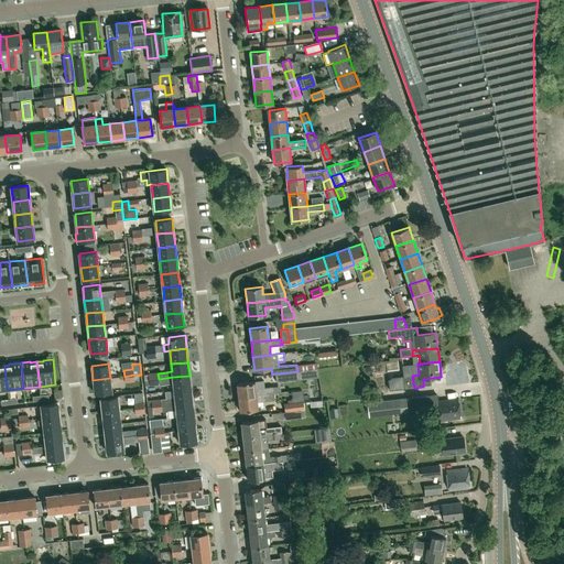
[(297,371),(274,373),(275,382),(299,379),(297,371)]
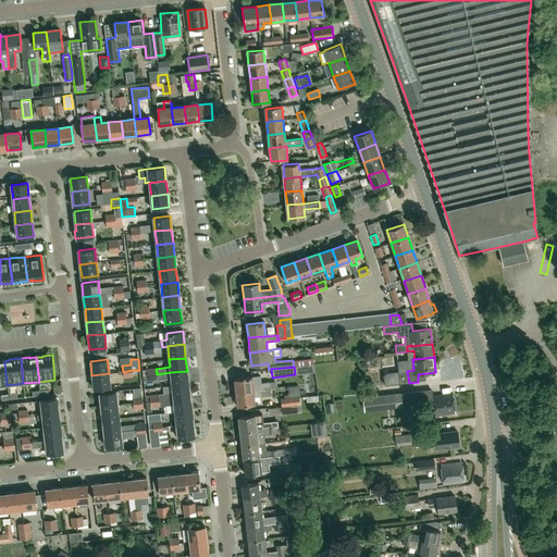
[(172,379),(172,386),(188,384),(187,371),(171,372),(157,374),(158,380),(172,379)]
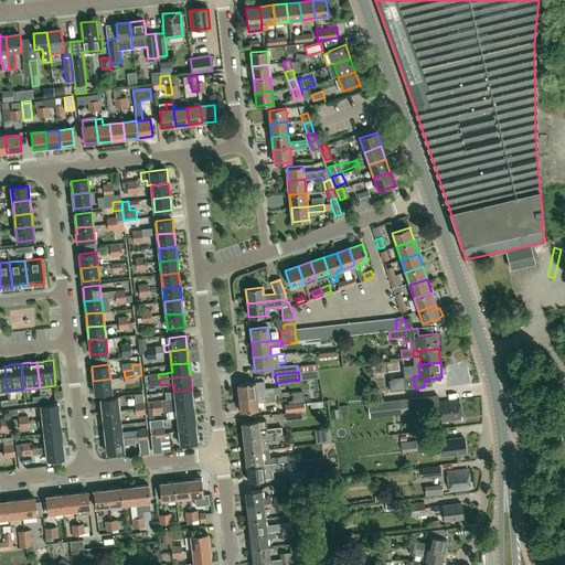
[(110,379),(93,381),(95,394),(112,392),(110,379)]
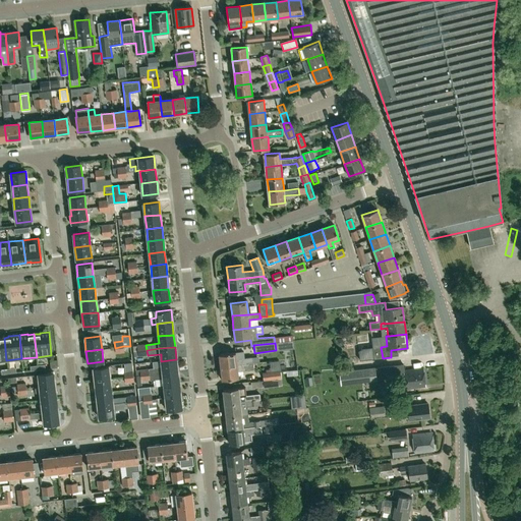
[(220,367),(252,363),(252,356),(244,358),(236,359),(235,352),(218,354),(220,367)]
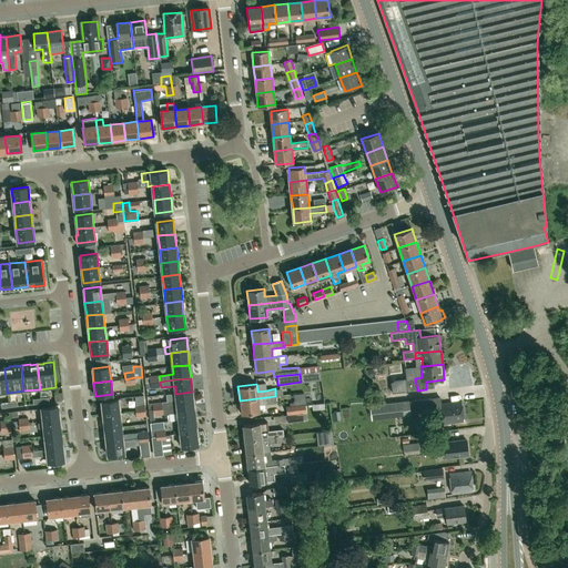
[(153,409),(194,405),(192,392),(175,394),(176,402),(148,405),(149,411),(153,409)]
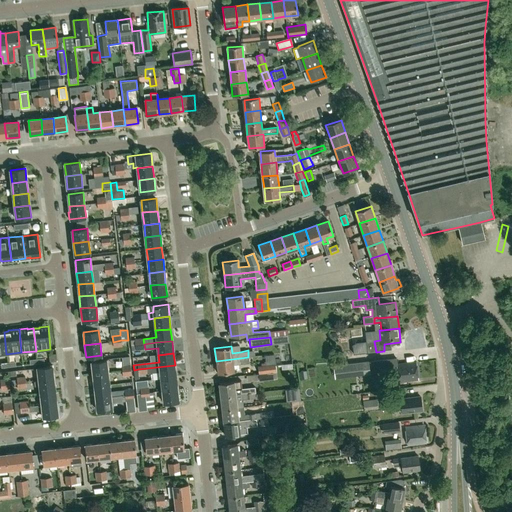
[(259,373),(276,372),(274,354),(265,355),(266,364),(258,366),(259,373)]
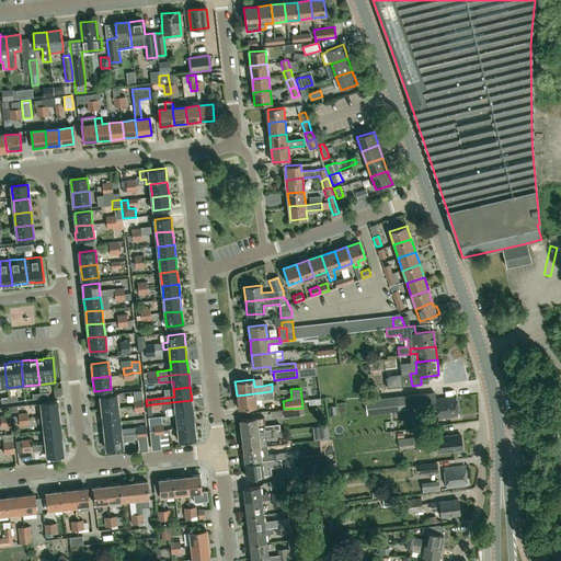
[(321,389),(307,389),(307,405),(322,404),(321,389)]
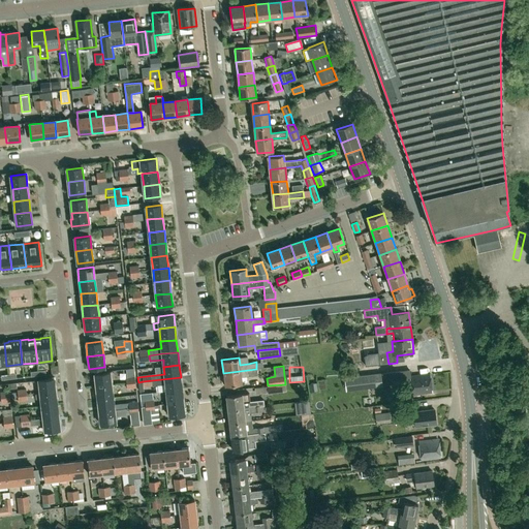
[(256,369),(223,373),(223,377),(222,378),(222,384),(224,384),(224,385),(242,383),(241,377),(249,376),(257,375),(256,369)]
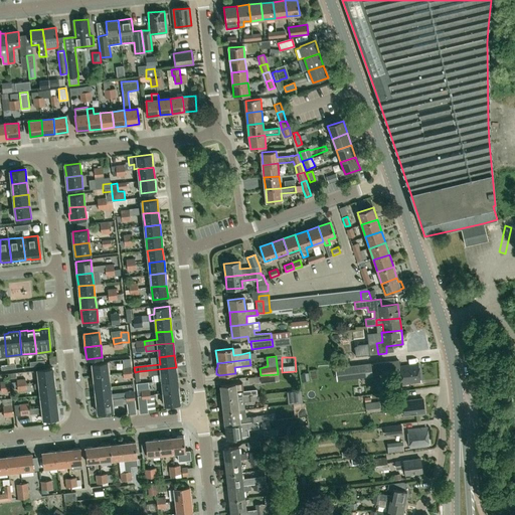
[(94,377),(109,375),(107,362),(92,364),(94,377)]
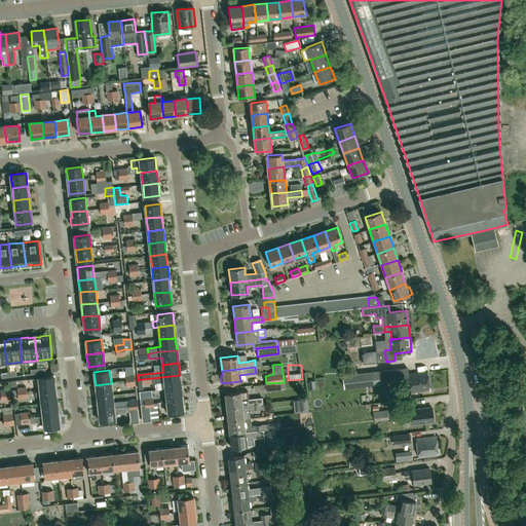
[(407,370),(380,373),(381,386),(391,385),(390,378),(404,377),(404,381),(408,381),(409,392),(429,390),(427,373),(408,375),(407,370)]
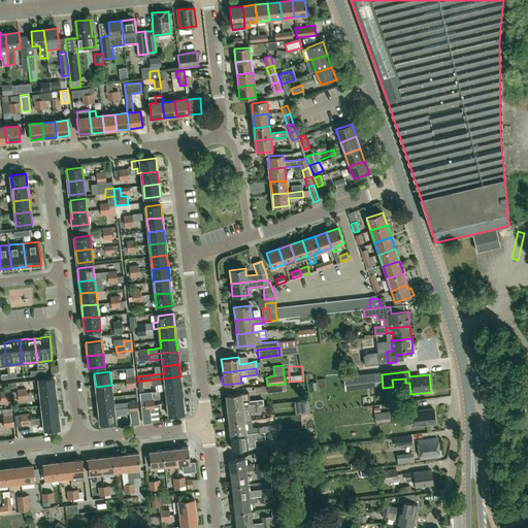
[(355,374),(356,386),(365,385),(364,373),(355,374)]
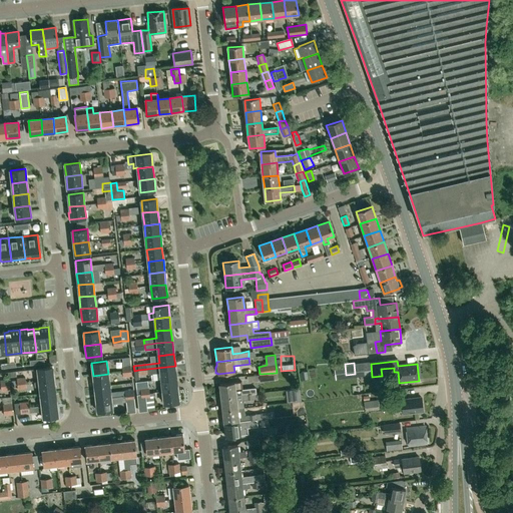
[(161,380),(176,378),(175,366),(138,370),(139,375),(160,373),(161,380)]
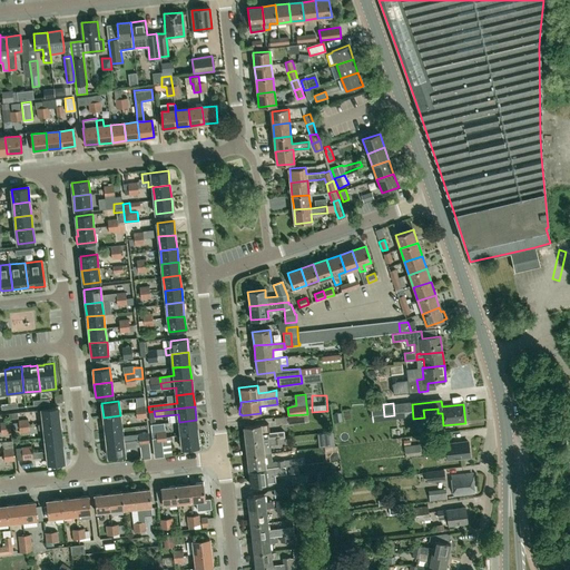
[(42,424),(60,422),(58,408),(41,409),(42,424)]
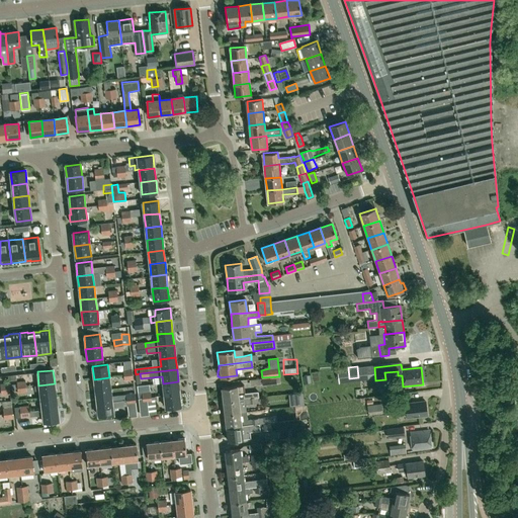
[(279,376),(262,377),(249,379),(250,385),(262,384),(262,385),(277,383),(280,383),(279,376)]
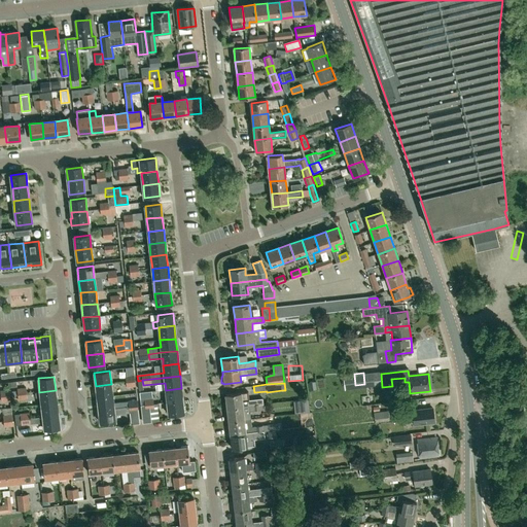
[(97,398),(112,397),(111,384),(96,386),(97,398)]
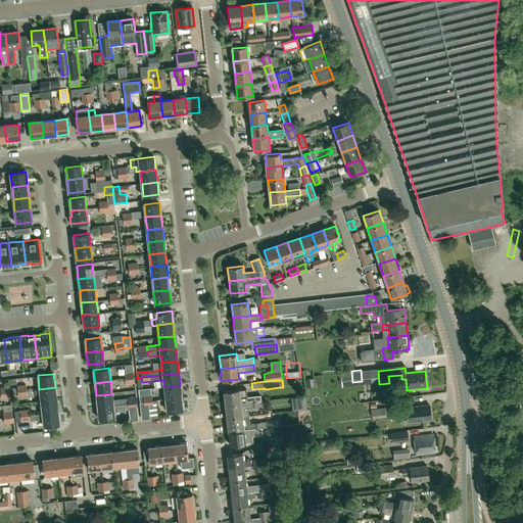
[(165,399),(181,397),(180,385),(164,387),(165,399)]
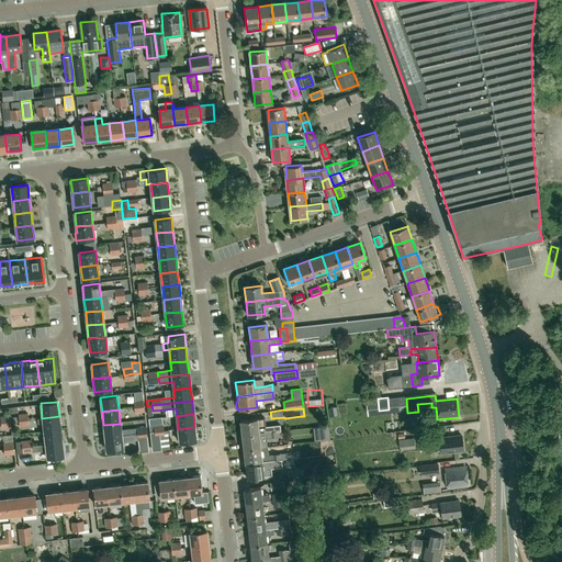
[(44,431),(60,429),(59,416),(42,418),(44,431)]
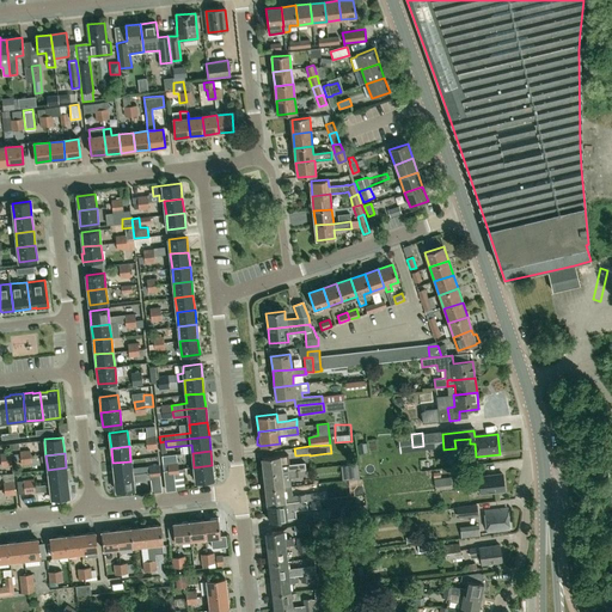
[(263,473),(305,470),(304,463),(288,465),(287,456),(261,458),(263,473)]
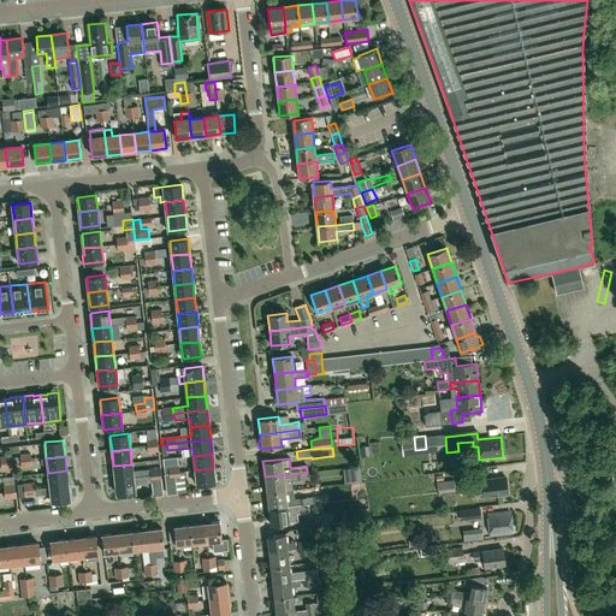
[(114,480),(132,478),(132,477),(131,465),(113,466),(114,480)]
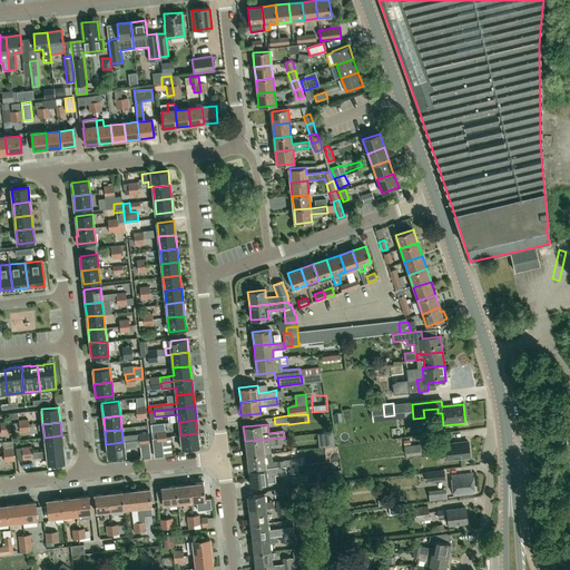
[(197,433),(180,435),(183,449),(199,448),(197,433)]
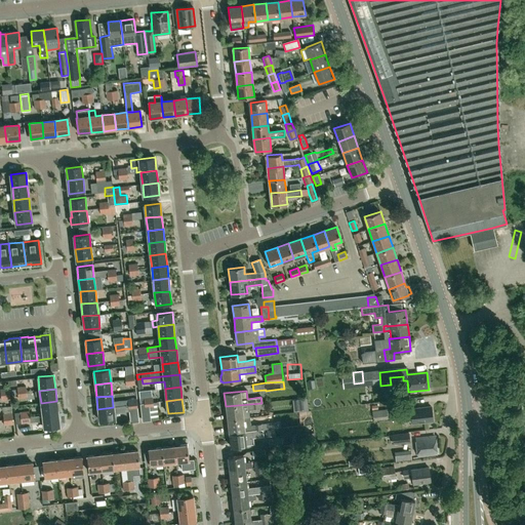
[(42,415),(58,413),(56,401),(41,403),(42,415)]
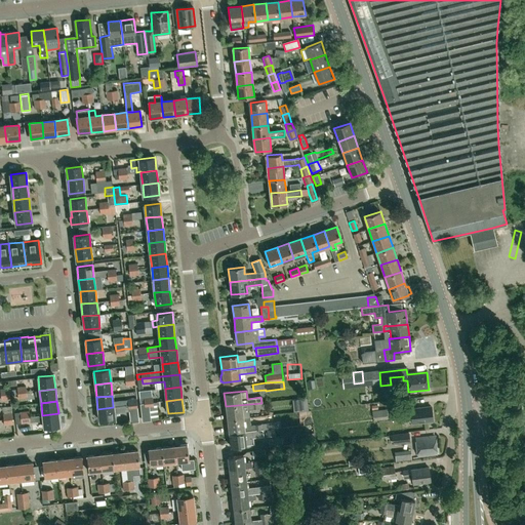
[(144,403),(139,403),(142,419),(150,418),(150,419),(158,419),(157,407),(154,407),(153,402),(144,403)]
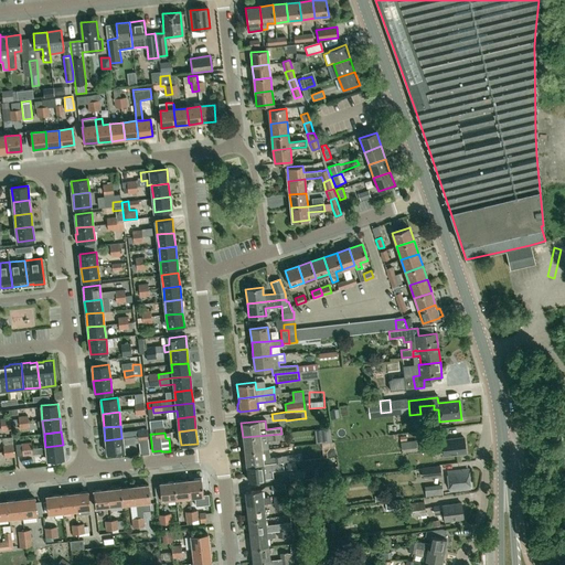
[(260,450),(268,449),(268,448),(260,449),(259,441),(281,439),(281,434),(243,437),(245,451),(260,450)]
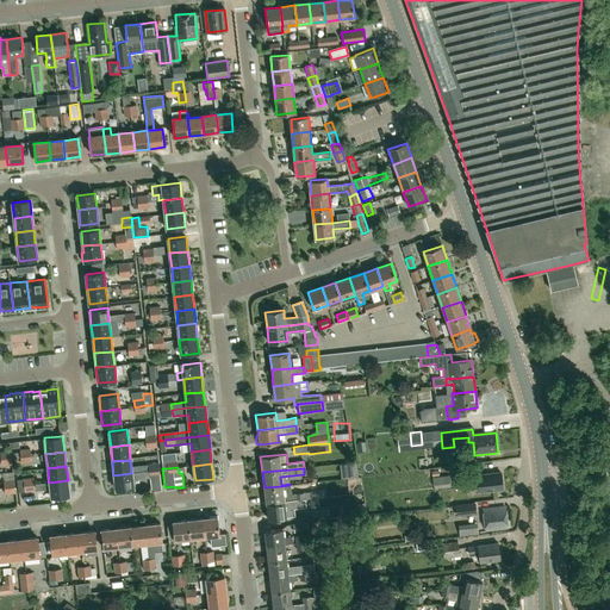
[(131,473),(113,475),(116,490),(134,489),(132,479),(150,478),(151,489),(161,487),(161,486),(159,470),(149,471),(131,472),(131,473)]
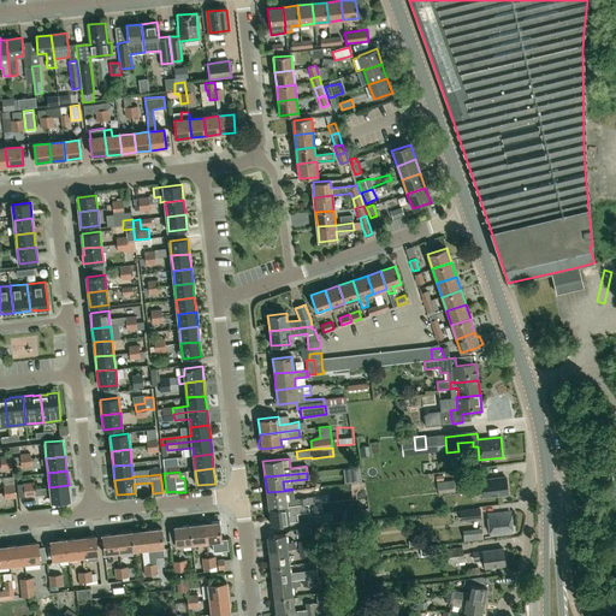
[(508,495),(505,478),(481,481),(474,483),(475,490),(483,489),(484,497),(508,495)]
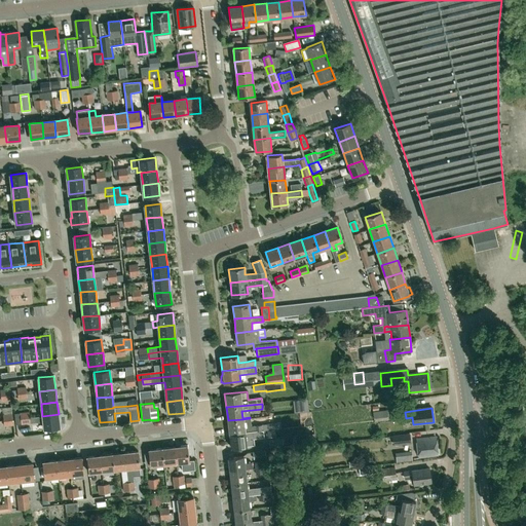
[(42,416),(29,417),(15,419),(15,424),(43,421),(44,428),(60,427),(59,414),(42,416)]
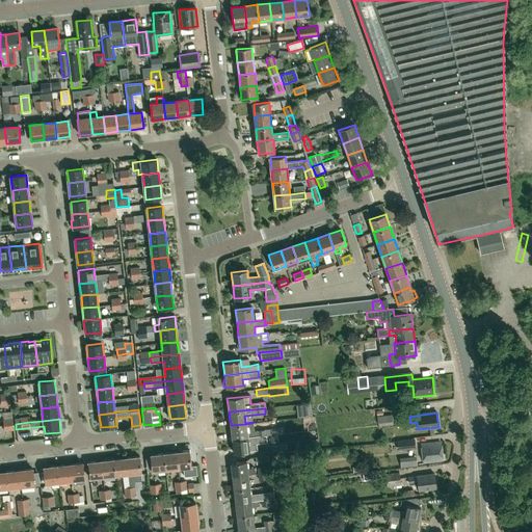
[(265,435),(286,433),(285,427),(258,430),(254,431),(253,423),(245,424),(231,425),(232,439),(255,436),(258,435),(260,435),(265,435)]
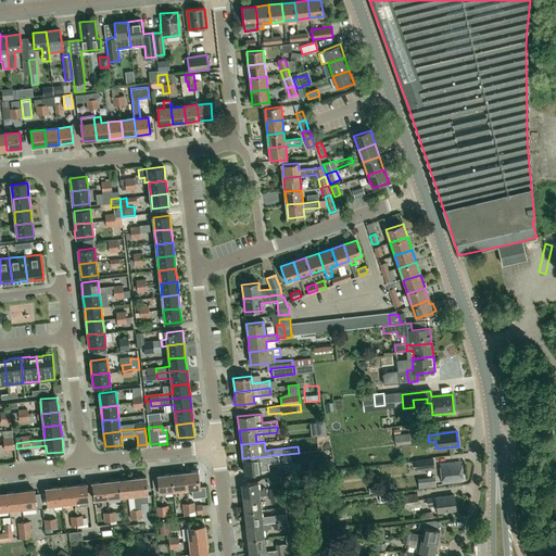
[(266,456),(242,458),(244,474),(261,471),(260,464),(267,463),(266,456)]
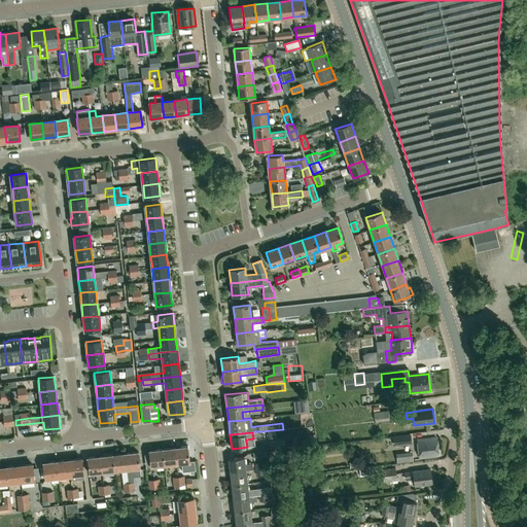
[(394,446),(412,445),(411,433),(393,435),(394,446)]
